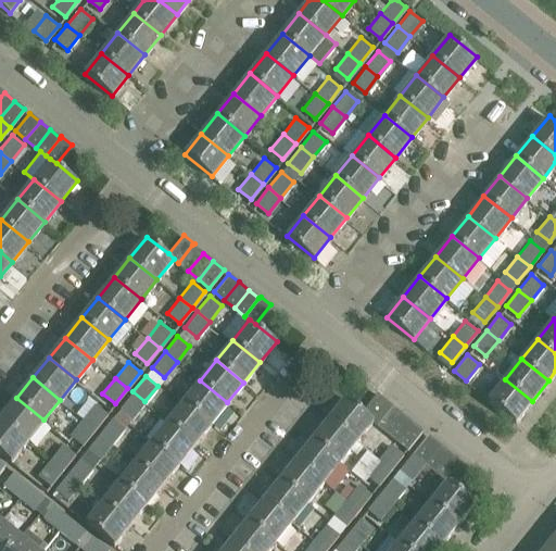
[(505,379),(489,400),(516,422),(532,401),(505,379)]
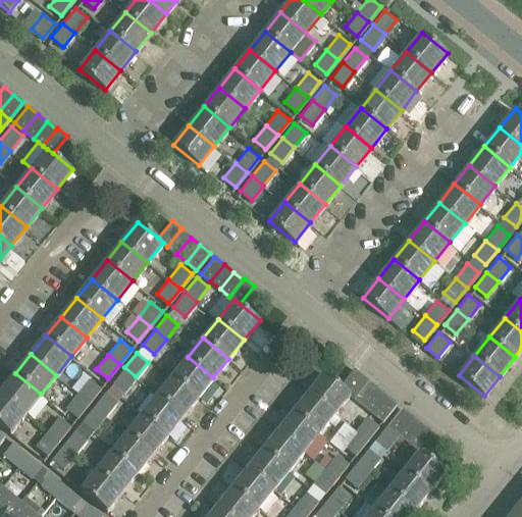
[(188,357),(172,375),(199,397),(213,377),(188,357)]
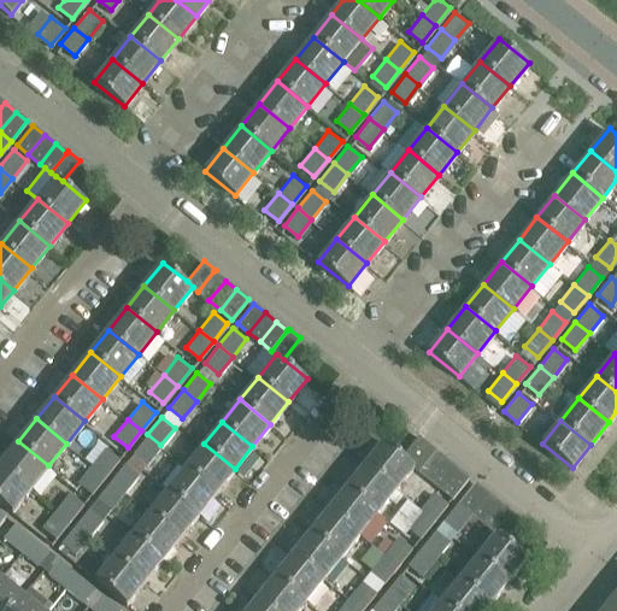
[(413,465),(418,469),(434,450),(435,447),(418,433),(401,454),(415,465),(413,465)]
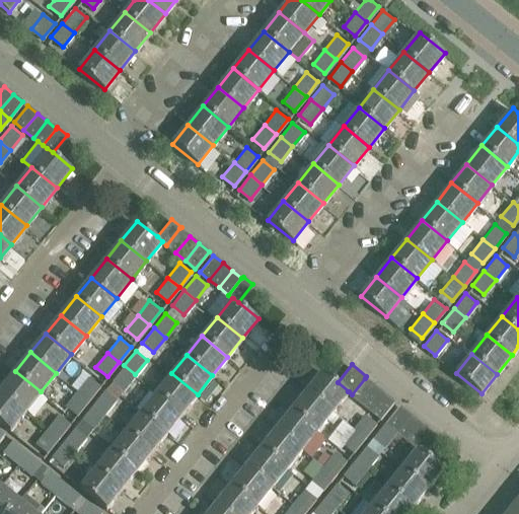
[(124,365),(112,380),(124,389),(135,374),(124,365)]
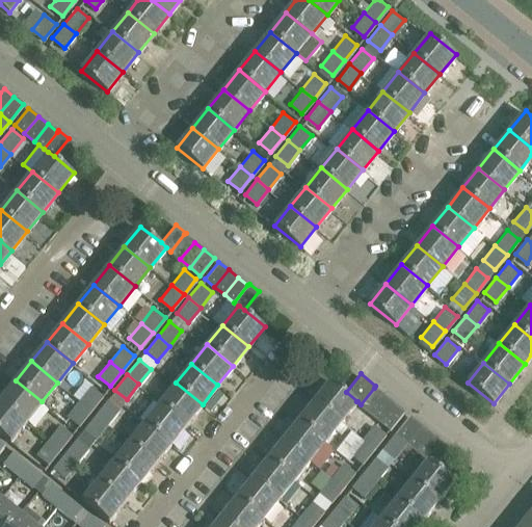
[(357,401),(346,392),(330,379),(315,399),(341,421),(356,401),(357,401)]
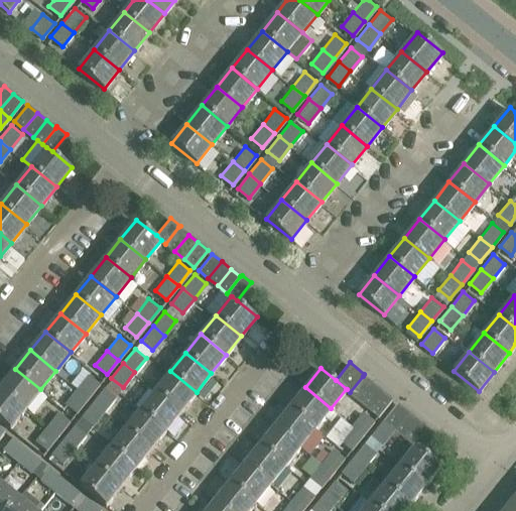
[(26,408),(40,389),(15,369),(0,387),(26,408)]
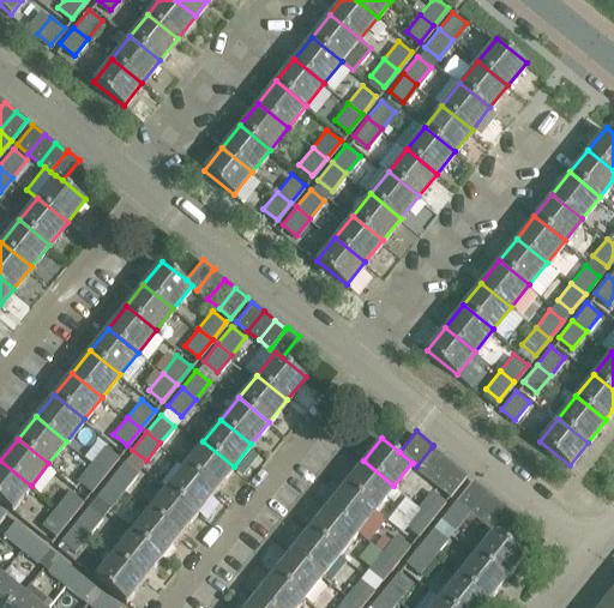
[(216,488),(234,467),(203,441),(186,464),(216,488)]
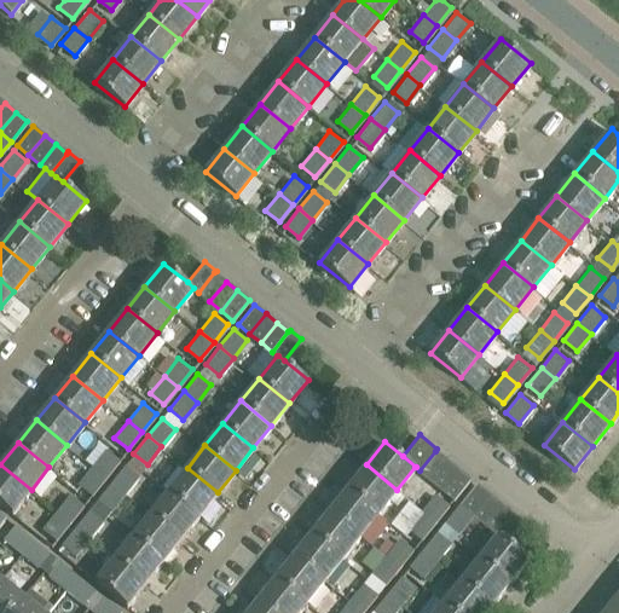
[(92,466),(106,476),(120,458),(106,447),(92,466)]
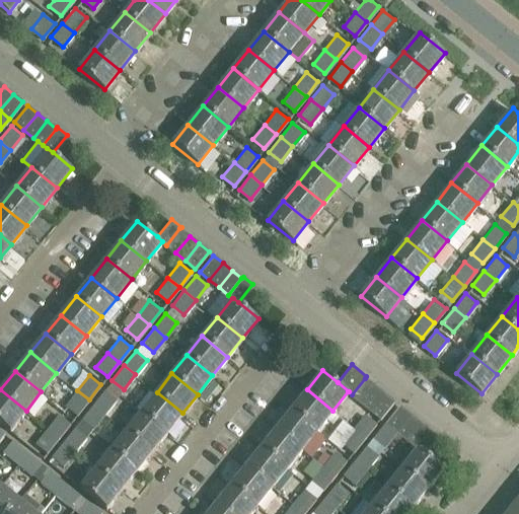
[(361,402),(375,385),(365,378),(352,394),(361,402)]
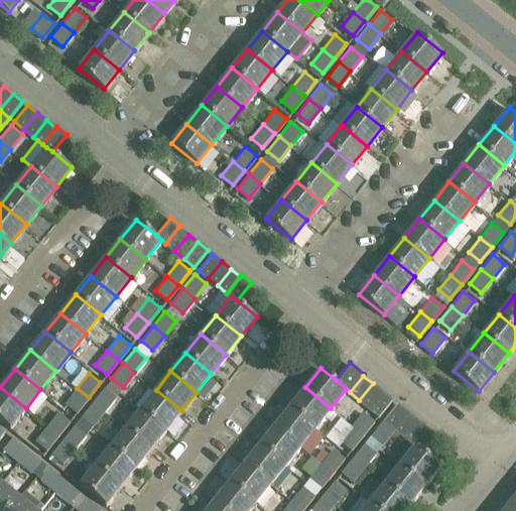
[(359,400),(369,407),(382,391),(373,383),(359,400)]
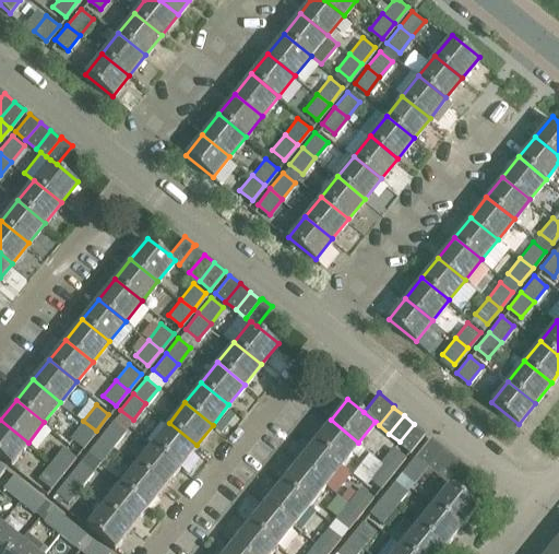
[(100,434),(113,444),(126,428),(114,419),(100,434)]
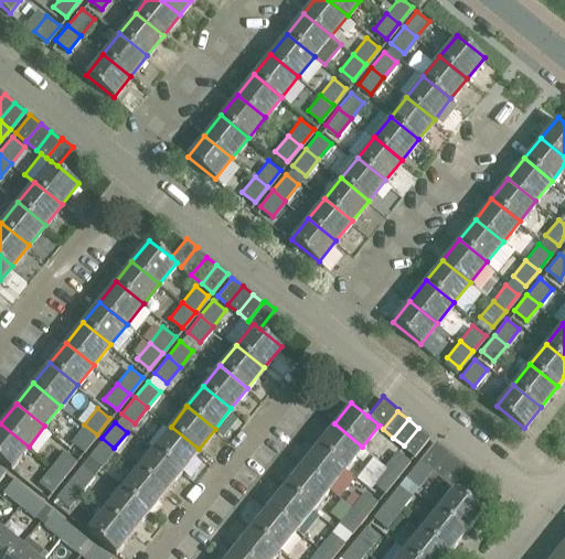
[(0,458),(11,466),(29,447),(0,423),(0,458)]
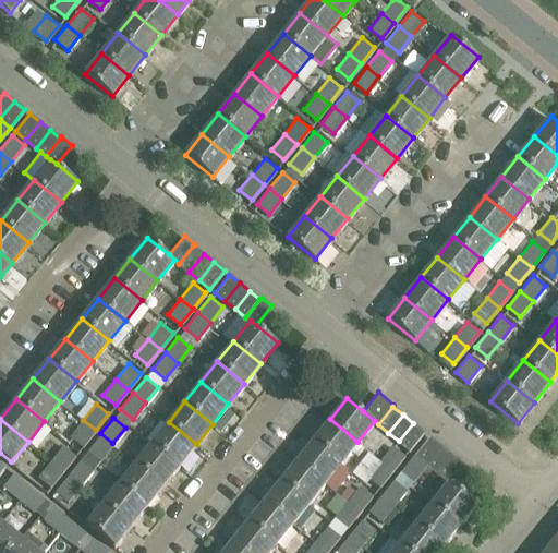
[(341,461),(358,442),(330,419),(314,440),(341,461)]
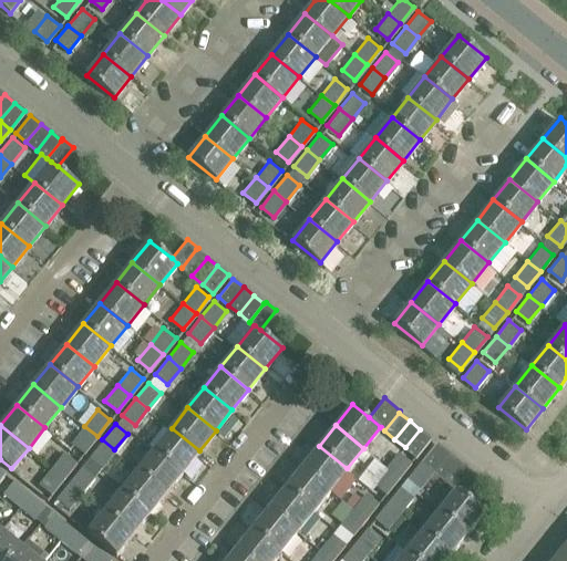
[(84,452),(98,436),(84,426),(72,442),(84,452)]
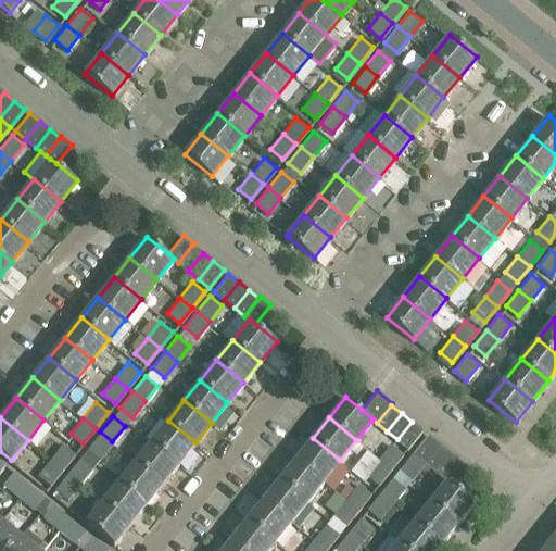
[(168,421),(152,440),(179,463),(196,442),(168,421)]
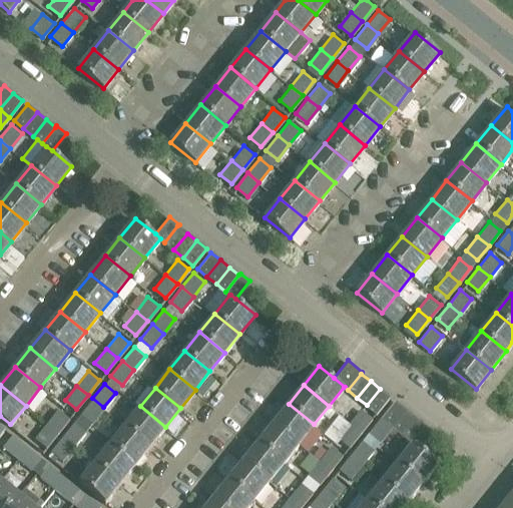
[(376,413),(389,396),(380,389),(367,405),(376,413)]
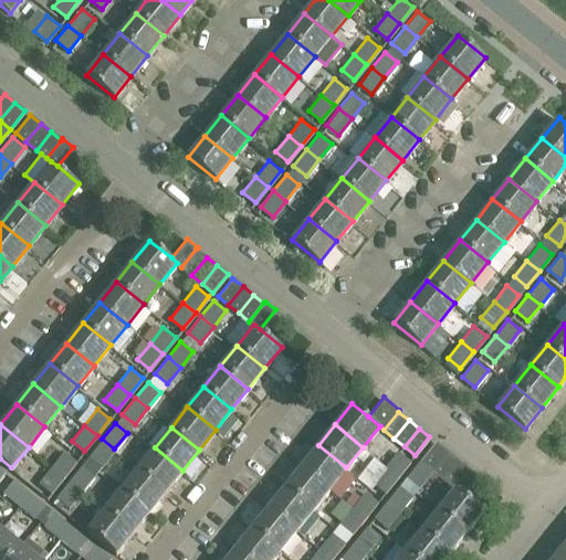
[(102,439),(90,455),(102,465),(114,448),(102,439)]
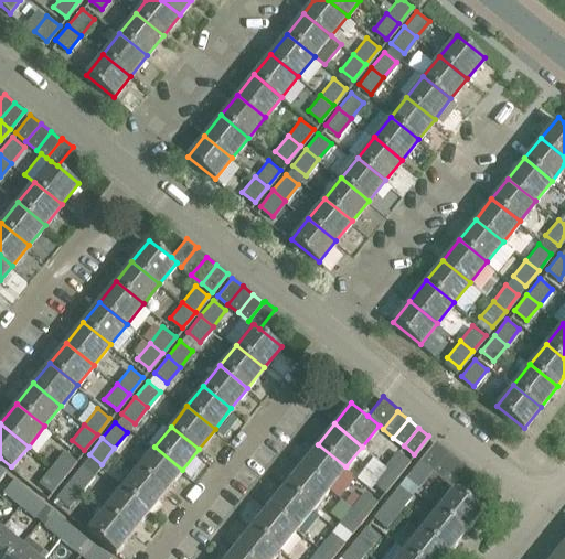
[(434,440),(419,459),(430,468),(445,449),(434,440)]
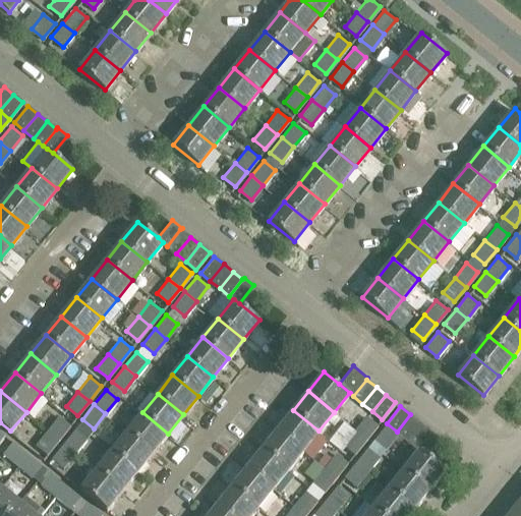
[(311,440),(319,431),(293,410),(278,428),(303,450),(310,455),(319,445),(311,440)]
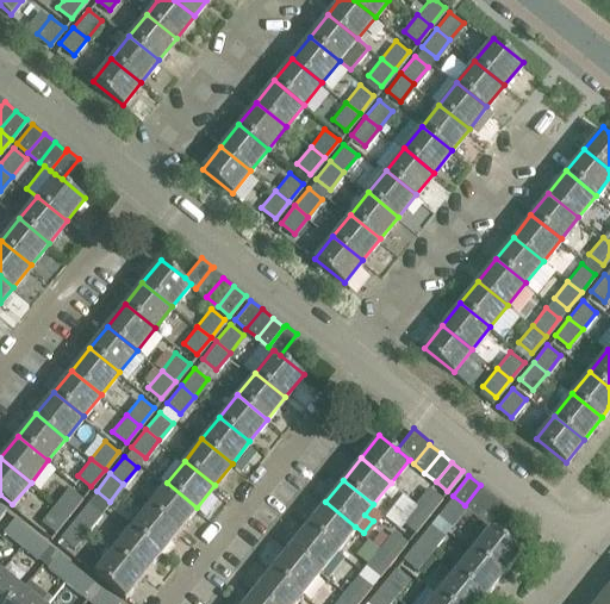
[(179,529),(197,508),(167,483),(149,505),(179,529)]
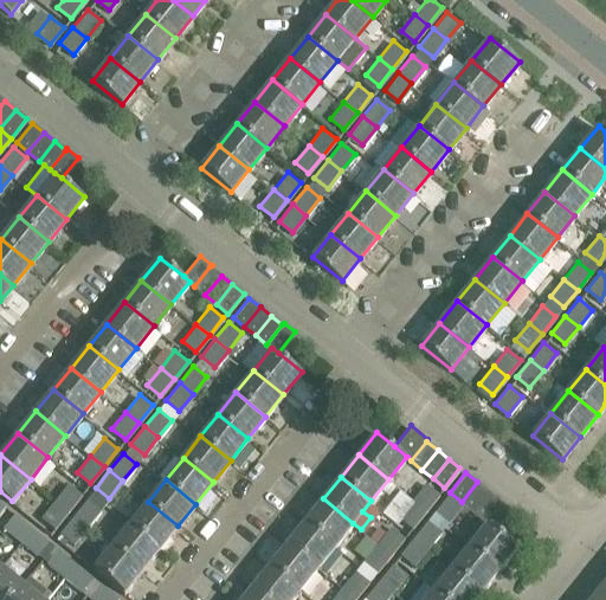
[(69,510),(82,492),(69,482),(56,498),(69,510)]
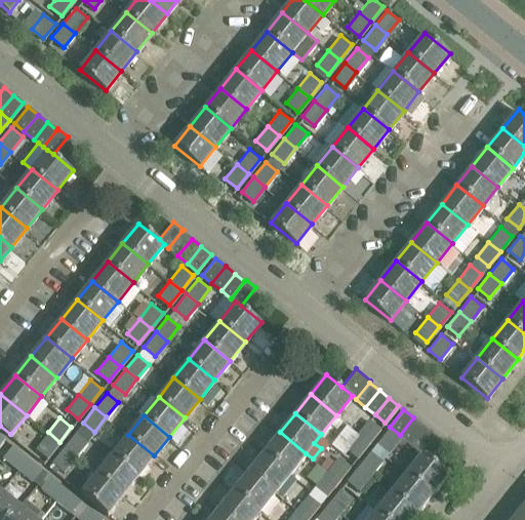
[(369,441),(380,427),(369,417),(358,432),(369,441)]
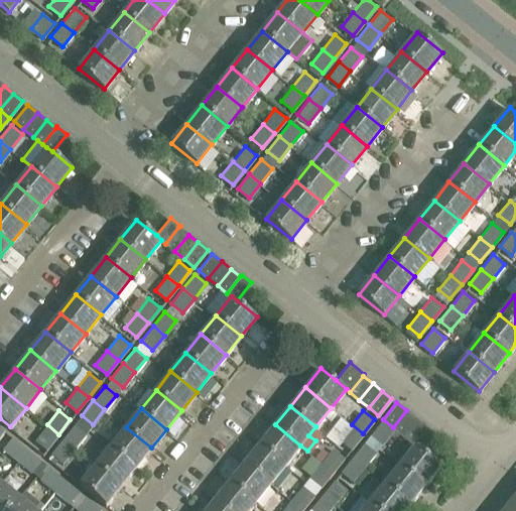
[(393,427),(394,428),(402,434),(415,418),(406,410),(393,427)]
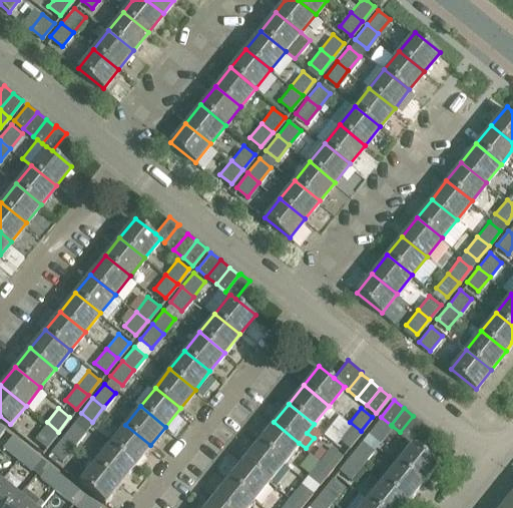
[(340,439),(349,446),(361,431),(350,422),(339,414),(324,432),(337,443),(340,439)]
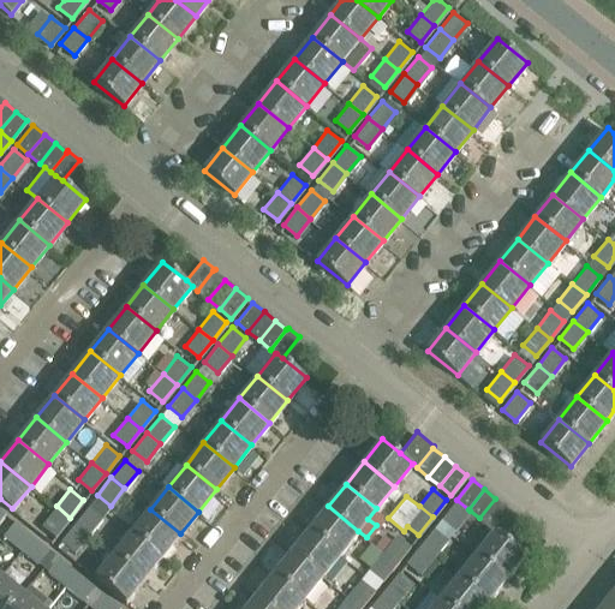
[(490,527),(506,507),(495,499),(479,518),(490,527)]
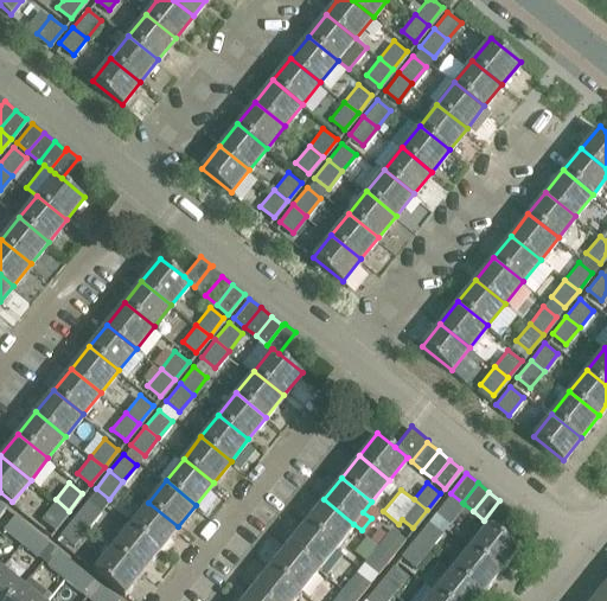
[(451,493),(435,510),(449,522),(464,504),(462,503),(451,493)]
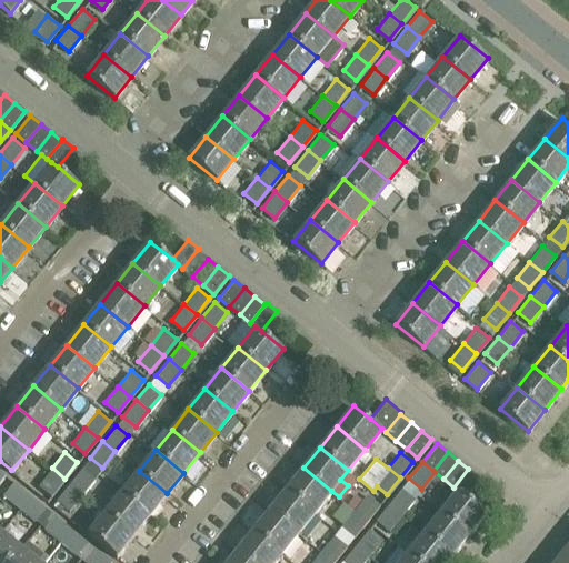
[(69,482),(82,492),(95,476),(82,466),(69,482)]
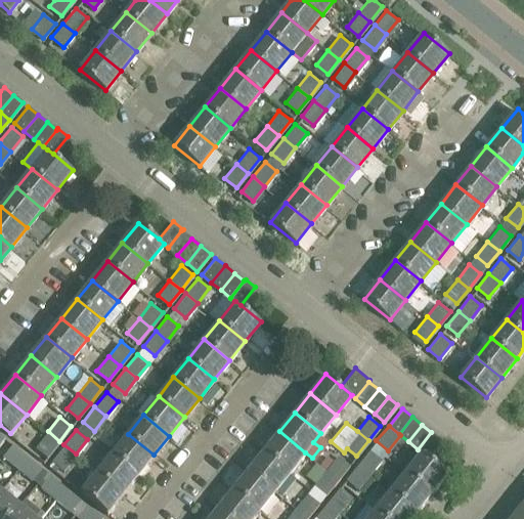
[(418,449),(422,452),(422,451),(428,457),(442,438),(433,430),(431,432),(418,449)]
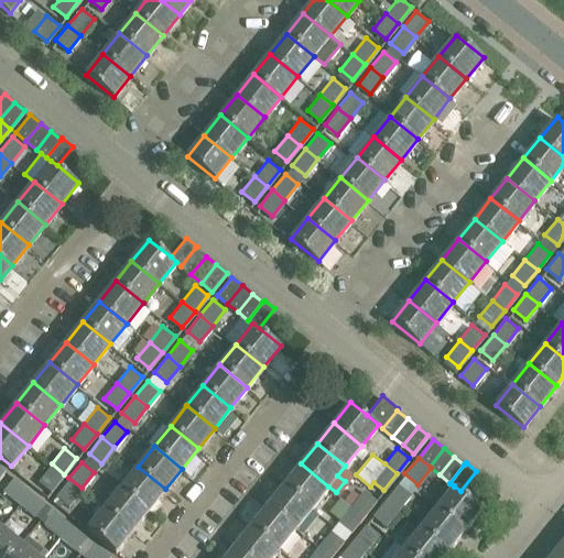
[(51,490),(64,474),(52,463),(39,480),(51,490)]
